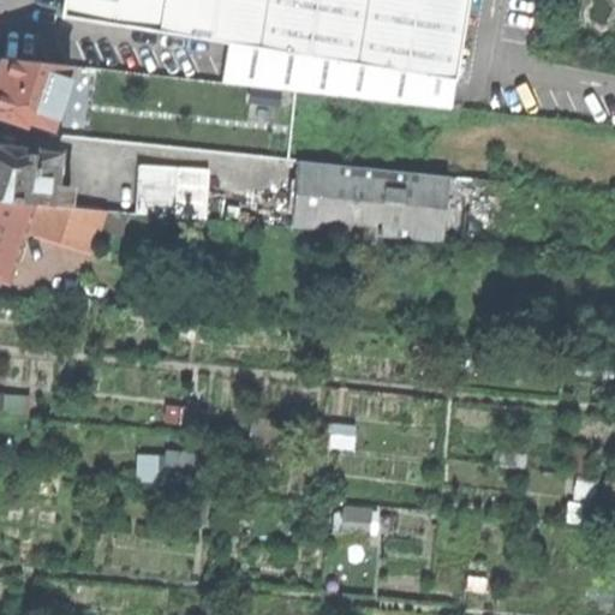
[(64,0),(61,16),(455,81),(467,0),(64,0)]
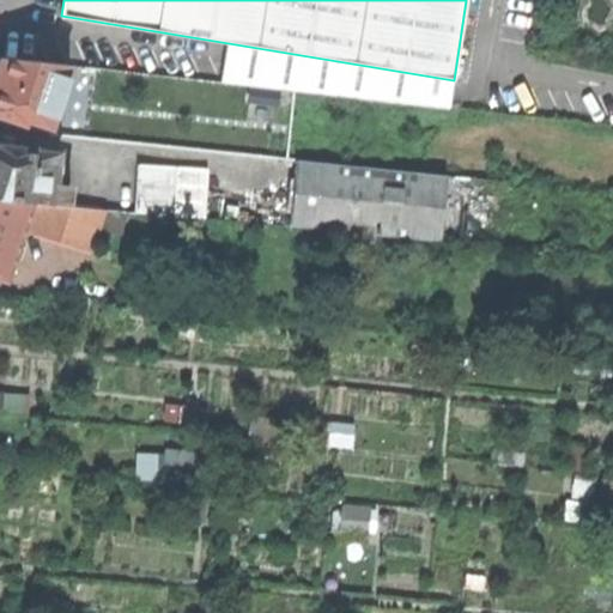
[(0,116),(7,119),(23,123),(24,120),(49,128),(70,66),(0,58),(0,116)]
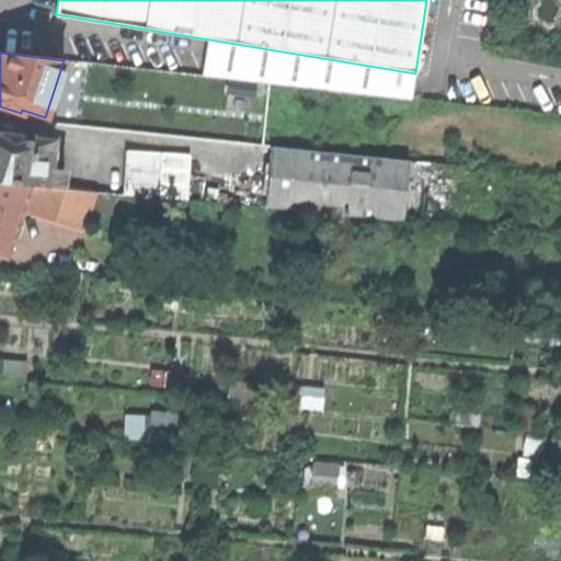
[(0,182),(27,185),(35,186),(63,189),(64,170),(50,169),(53,139),(34,137),(10,134),(0,133),(0,182)]
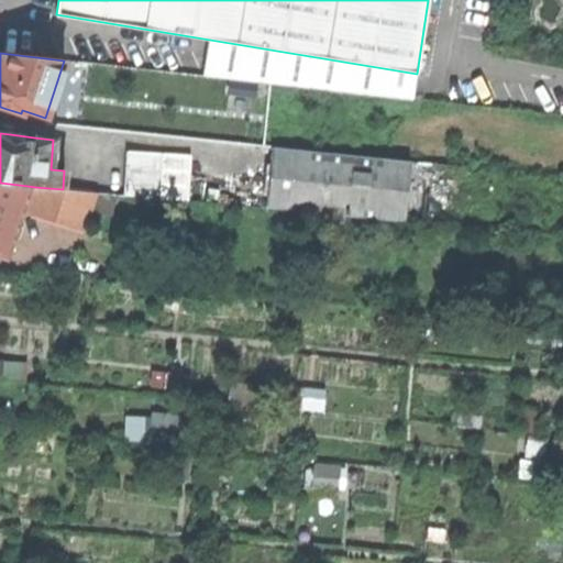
[(272,148),(266,207),(405,219),(410,161),(272,148)]
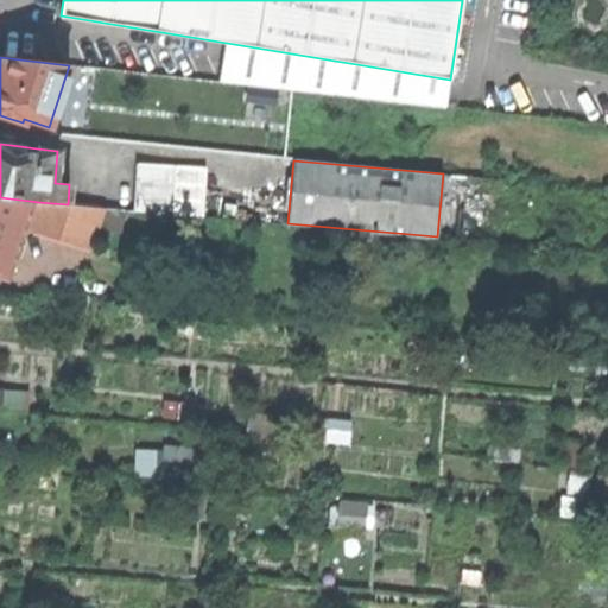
[(133,210),(171,213),(175,166),(137,163),(133,210)]
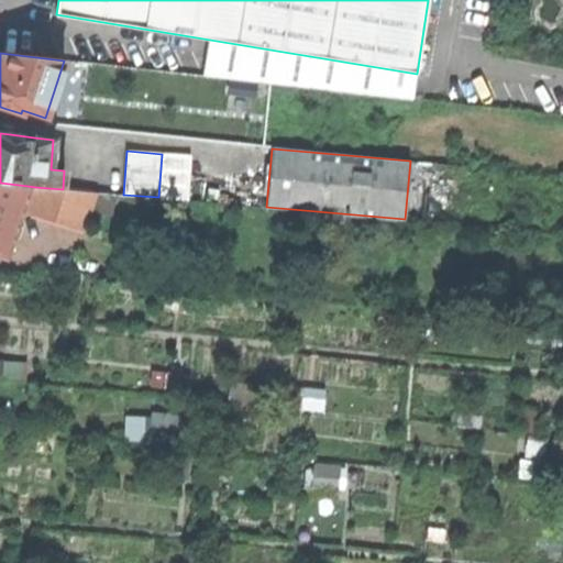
[(162,154),(158,197),(187,199),(190,156),(162,154)]
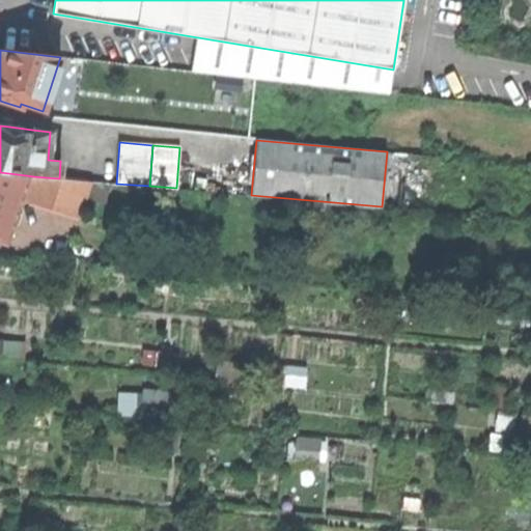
[(14,214),(26,175),(0,172),(0,241),(3,243),(14,214)]
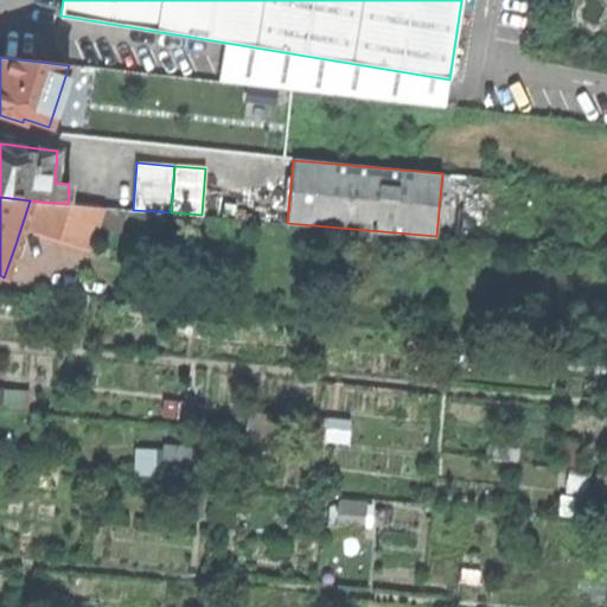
[(68,204),(38,202),(29,229),(90,250),(106,208),(68,204)]
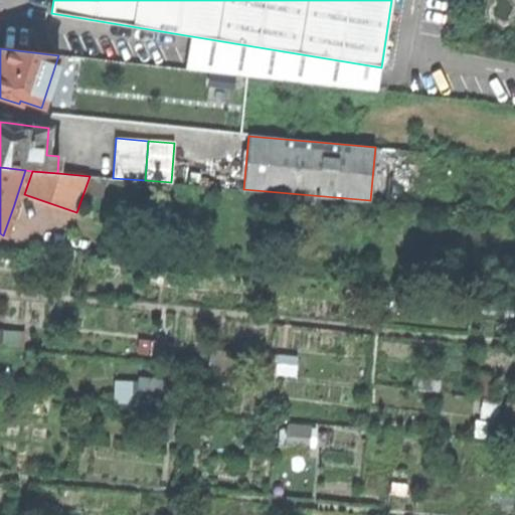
[(53,265),(54,253),(35,251),(34,264),(53,265)]
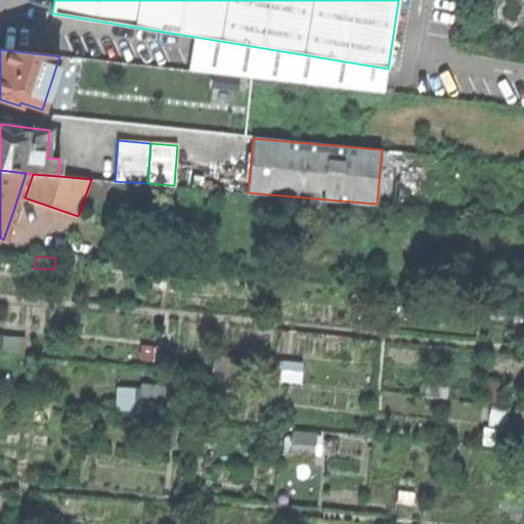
[(3,336),(0,335),(0,352),(20,354),(20,355),(25,355),(26,337),(3,336)]
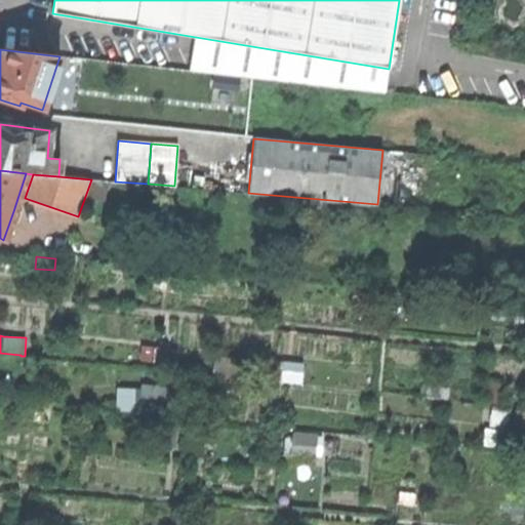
[(169,350),(140,347),(139,361),(167,363),(169,350)]
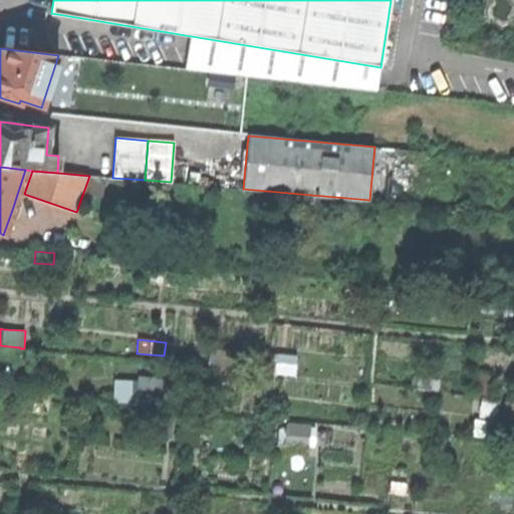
[(285,360),(273,359),(271,371),(284,372),(285,360)]
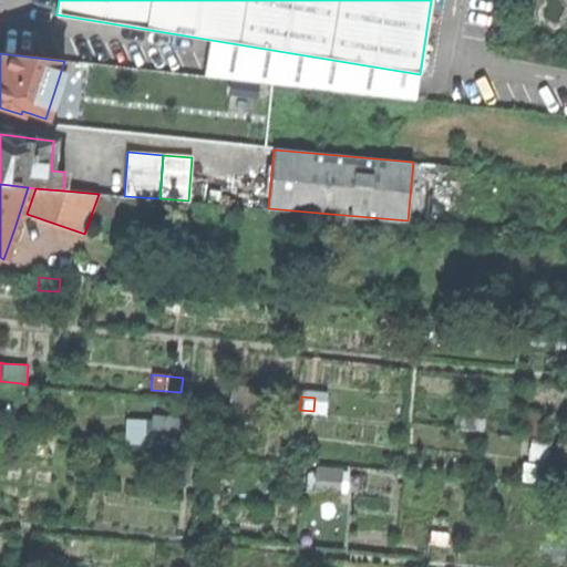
[(537,413),(526,411),(524,432),(534,434),(537,413)]
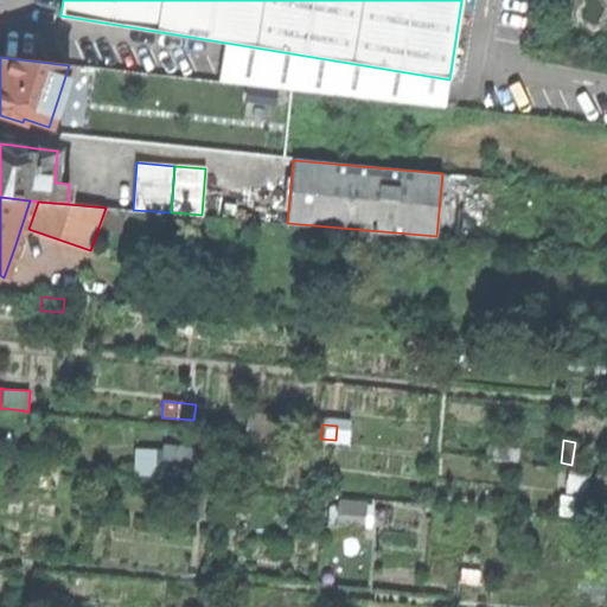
[(193,447),(164,446),(163,449),(161,468),(192,471),(193,447)]
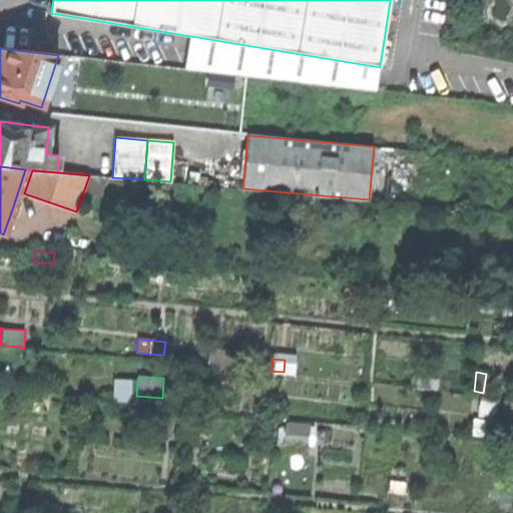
[(137,380),(114,379),(112,401),(131,403),(136,404),(136,396),(137,380)]
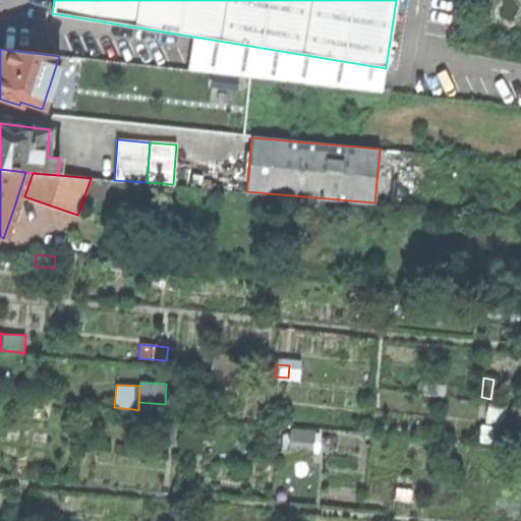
[(520,408),(513,407),(511,423),(520,424),(520,408)]
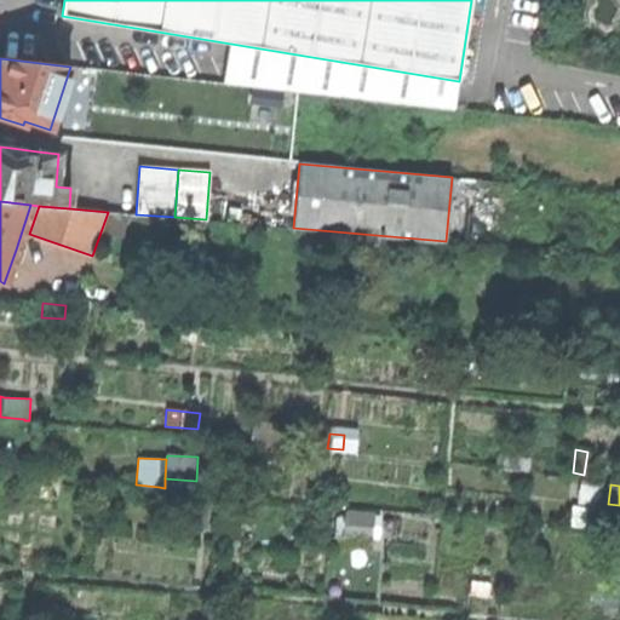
[(211,505),(182,501),(179,527),(207,529),(211,505)]
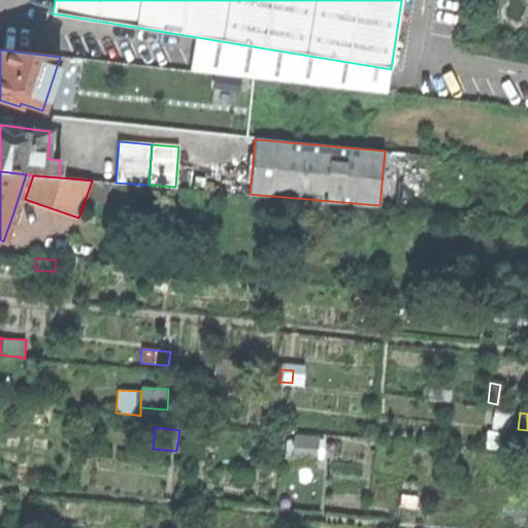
[(318,457),(319,437),(295,435),(294,456),(318,457)]
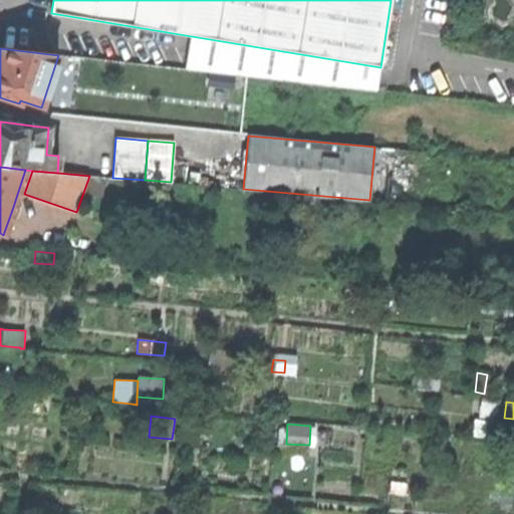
[(406,485),(392,483),(391,493),(405,495),(406,485)]
